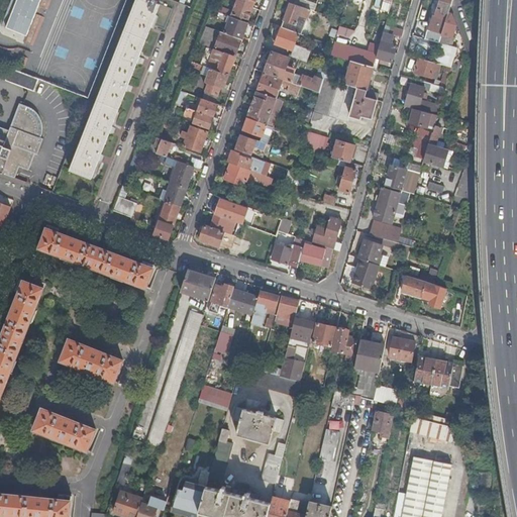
[(18,0),(8,28),(29,36),(43,0),(18,0)]
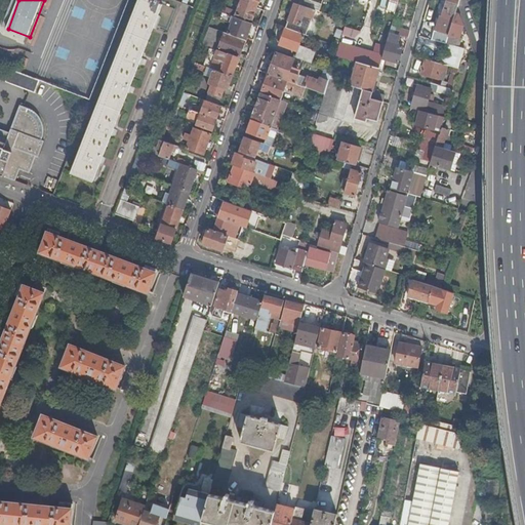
[(161,1),(159,0),(155,0),(155,1),(152,0),(138,0),(71,172),(93,182),(155,25),(167,30),(175,9),(160,3),(161,1)]
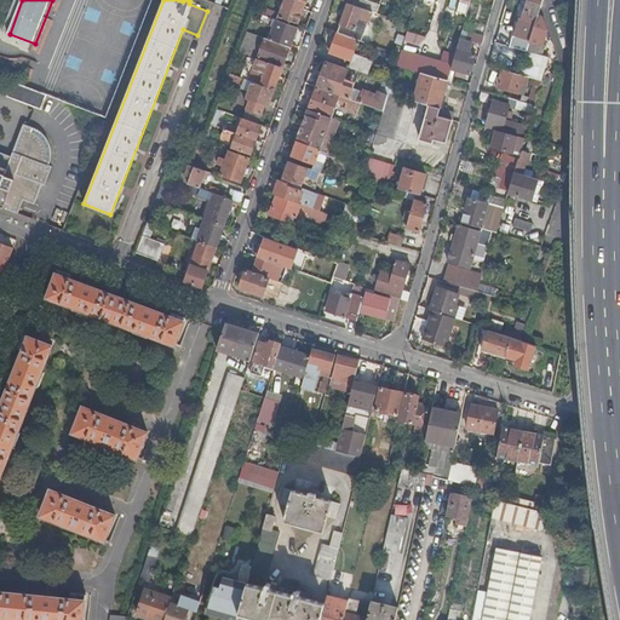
[(239,0),(235,12),(250,17),(253,0),(239,0)]
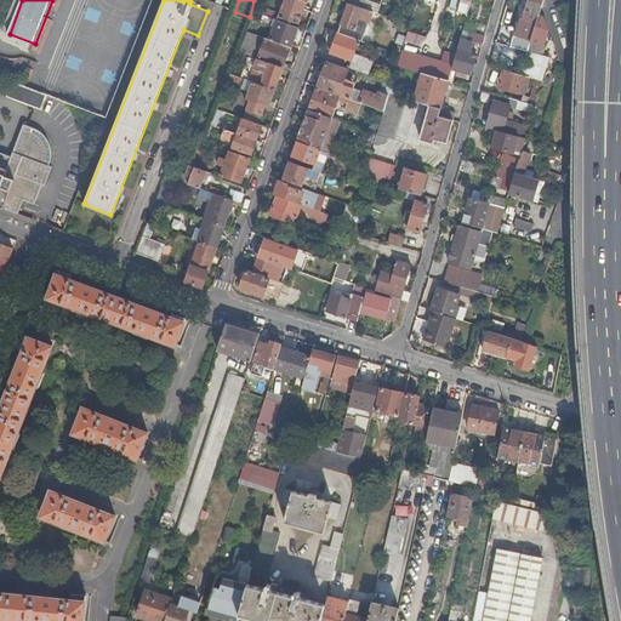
[(472,0),(460,0),(457,11),(468,15),(472,0)]
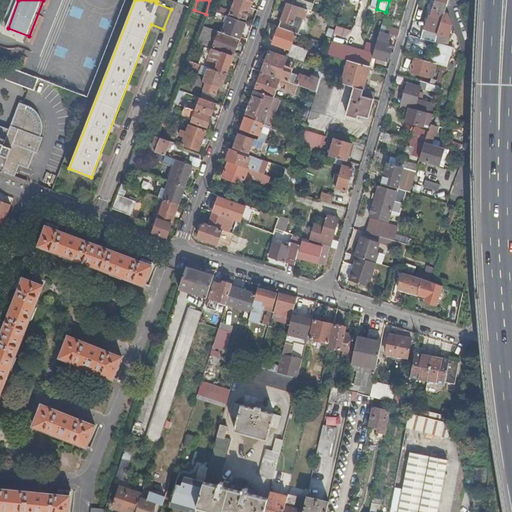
[(448,0),(435,0),(435,1),(433,9),(444,12),(445,9),(448,0)]
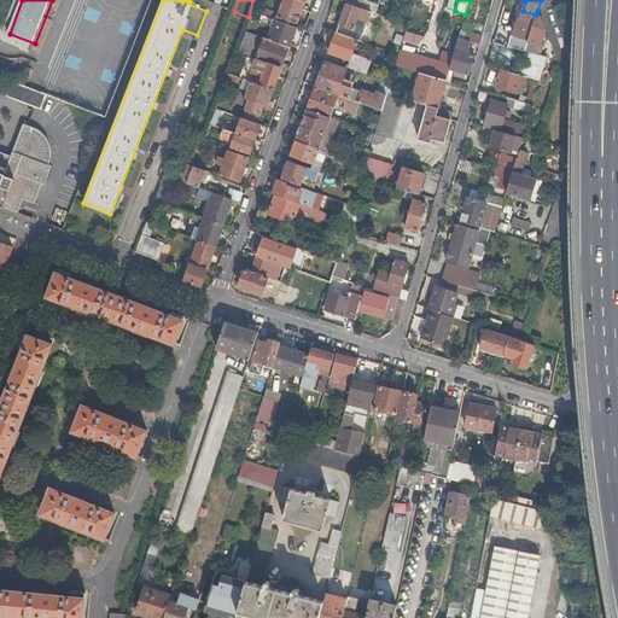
[(298,24),(303,10),(280,1),(278,6),(281,7),(279,15),(270,11),(268,17),(273,18),(289,24),(290,22),(298,24)]
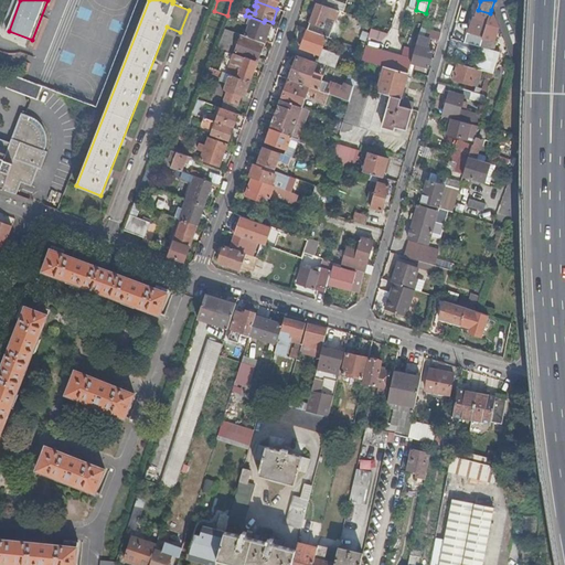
[(311,23),(323,28),(328,14),(334,17),(337,9),(334,8),(321,4),(318,3),(311,23)]
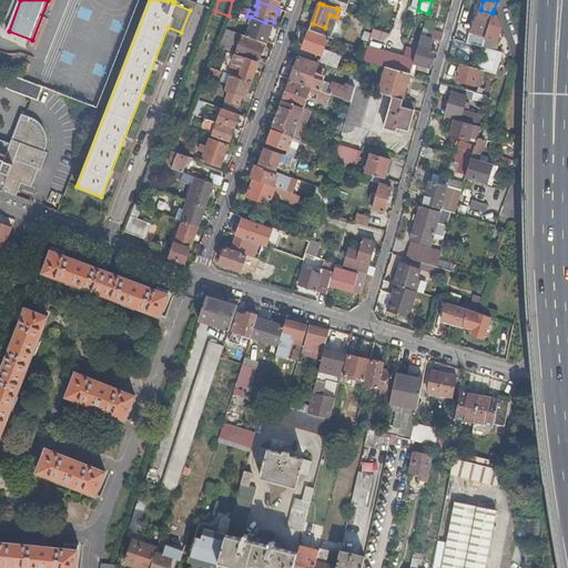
[(486,37),(483,47),(495,50),(497,50),(500,39),(497,38),(499,31),(500,26),(494,10),(493,13),(490,20),(486,37)]
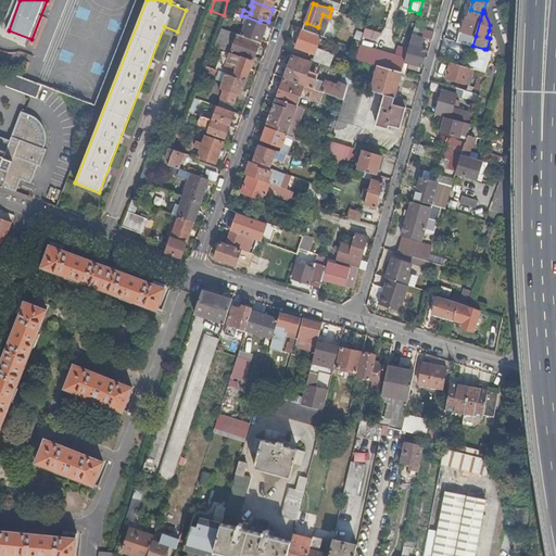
[(480,20),(467,15),(462,32),(476,36),(480,20)]
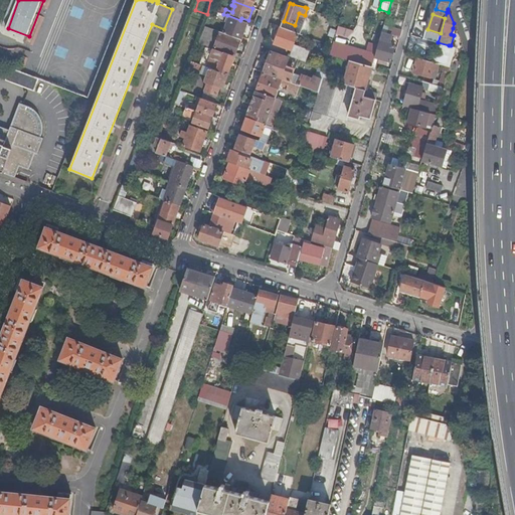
[(241,39),(247,23),(240,20),(227,15),(226,18),(229,19),(223,33),(241,39)]
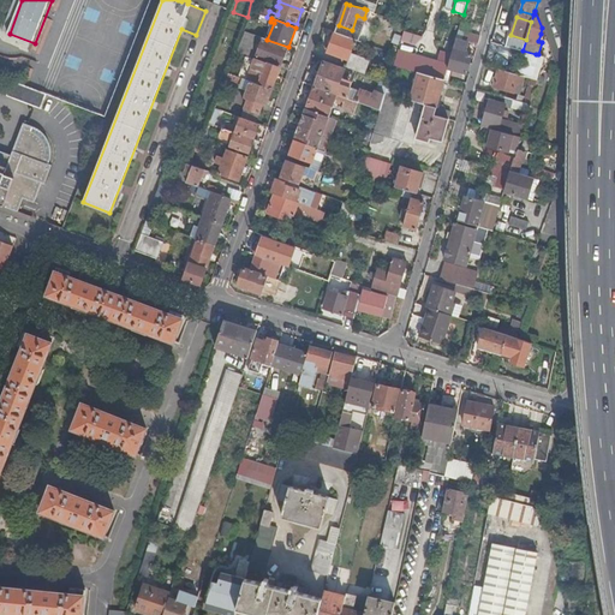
[(335,33),(350,37),(352,30),(339,25),(335,33)]
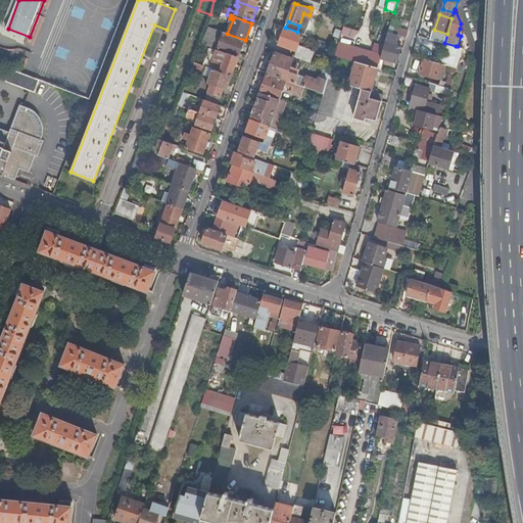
[(344,27),(341,36),(355,40),(359,31),(344,27)]
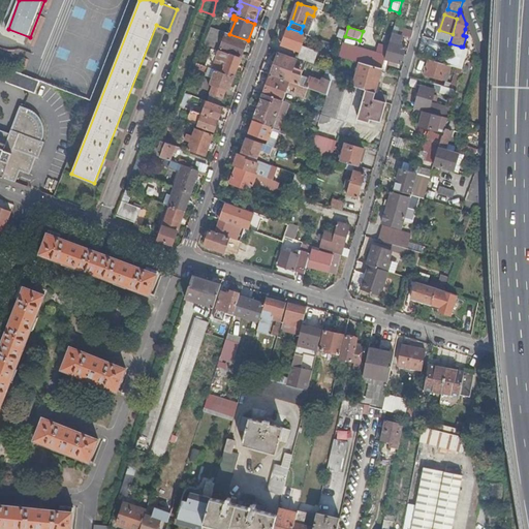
[(243,54),(248,40),(229,34),(226,33),(211,28),(205,44),(221,51),(241,58),(243,54)]
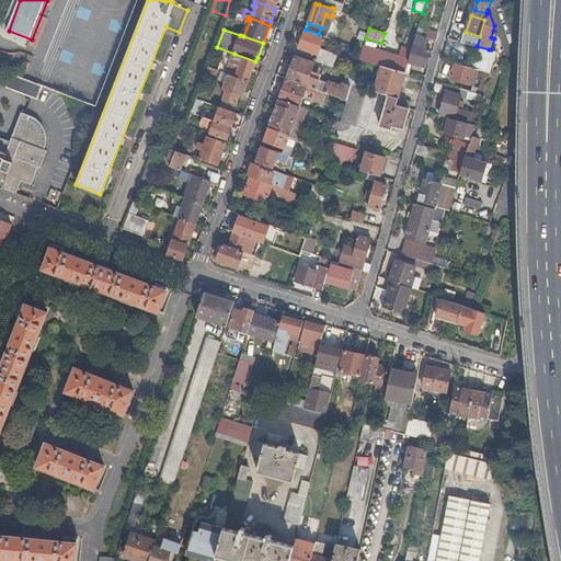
[(317,61),(333,68),(338,55),(321,48),(325,36),(319,34),(306,30),(299,47),(319,55),(317,61)]
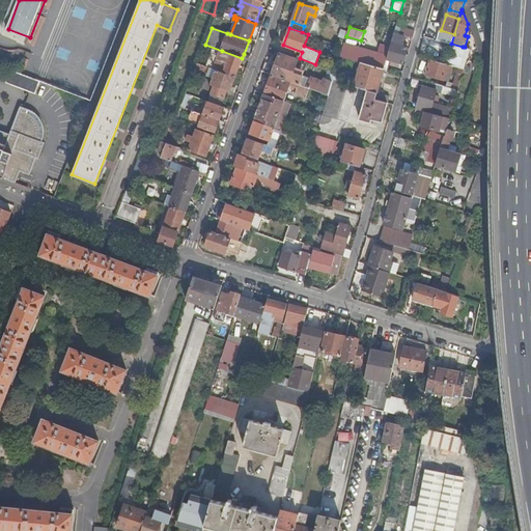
[(413,38),(415,31),(401,28),(399,35),(403,36),(413,38)]
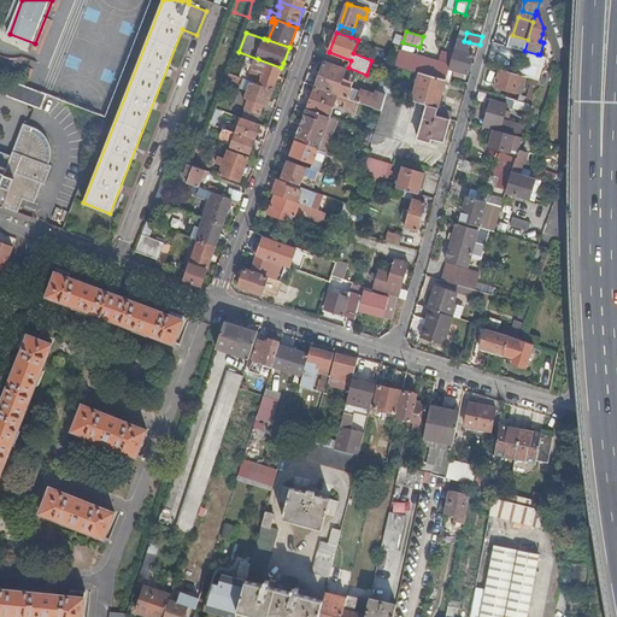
[(510,35),(506,46),(524,51),(528,40),(510,35)]
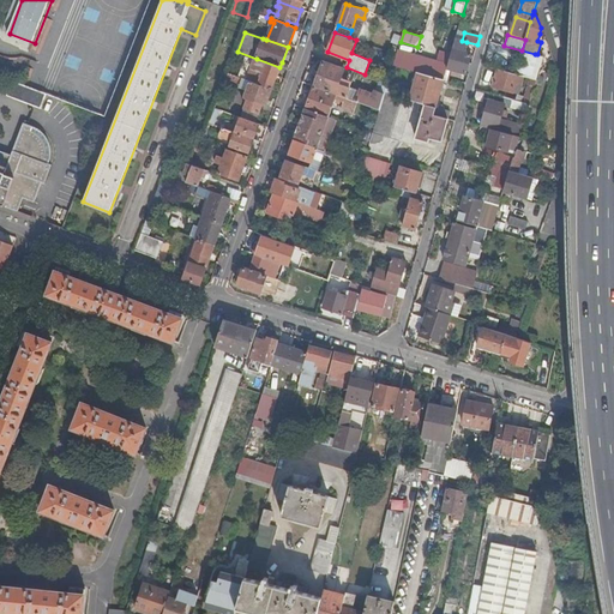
[(467,42),(462,41),(456,38),(447,65),(447,68),(467,73),(473,54),(464,52),(467,42)]
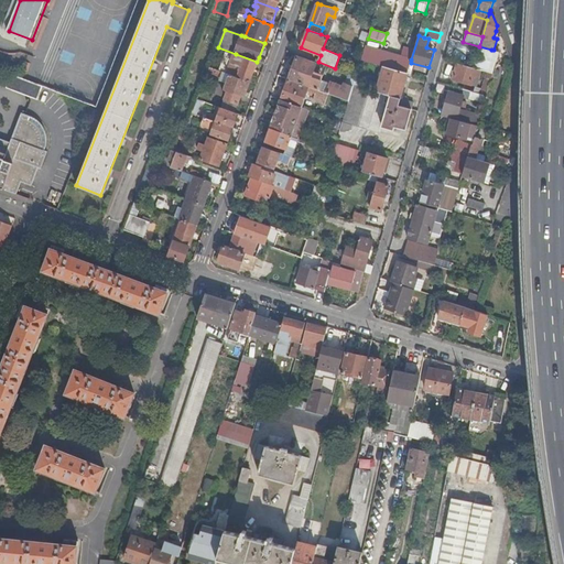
[(458,51),(470,52),(472,45),(458,43),(458,51)]
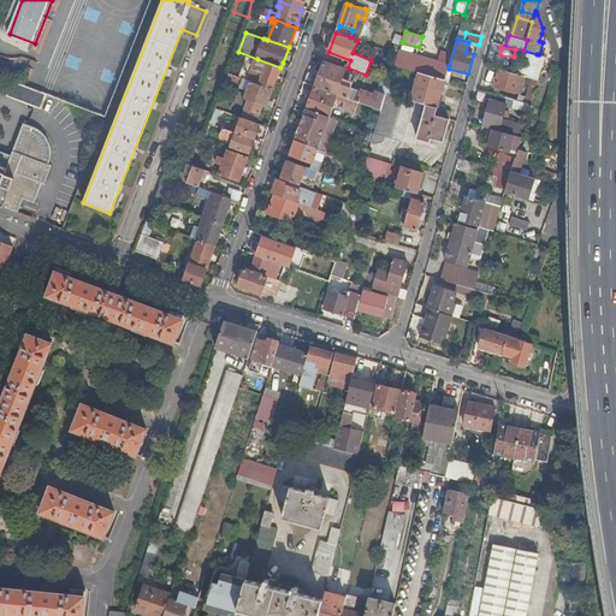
[(420,73),(425,58),(400,51),(397,54),(395,65),(419,72),(420,73)]
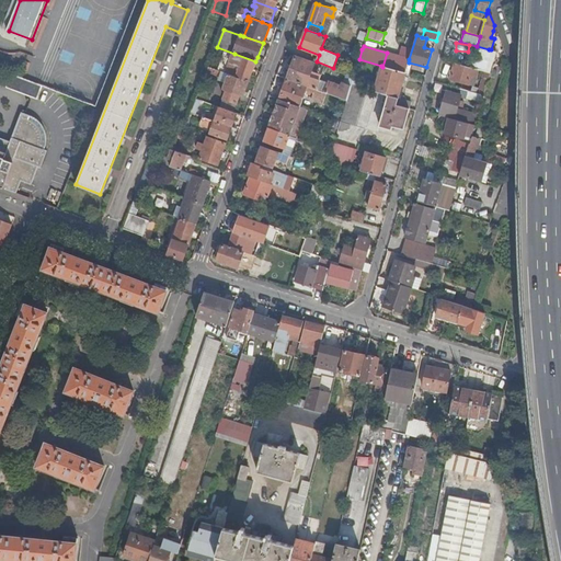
[(249,81),(255,61),(235,54),(235,55),(227,52),(219,71),(249,81)]
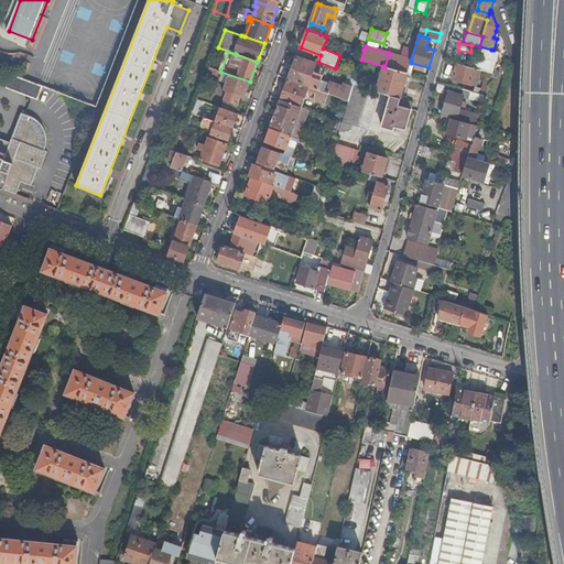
[(411,60),(389,53),(384,67),(408,74),(411,63),(411,60)]
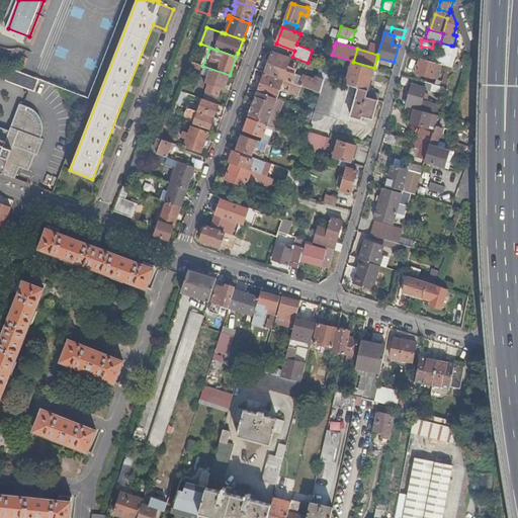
[(265,72),(292,82),(295,74),(286,70),(290,60),(272,53),(268,65),(265,72)]
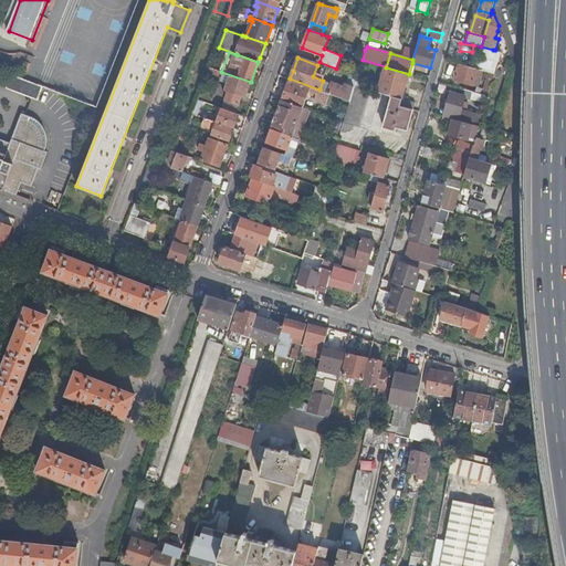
[(478,69),(458,63),(453,80),(473,85),(475,76),(478,69)]
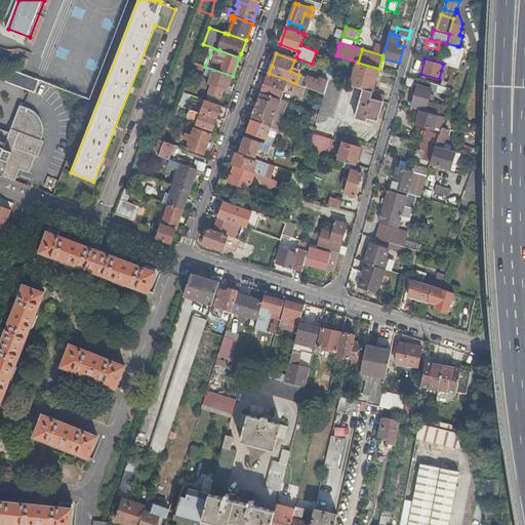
[(269,73),(272,66),(263,62),(259,70),(269,73)]
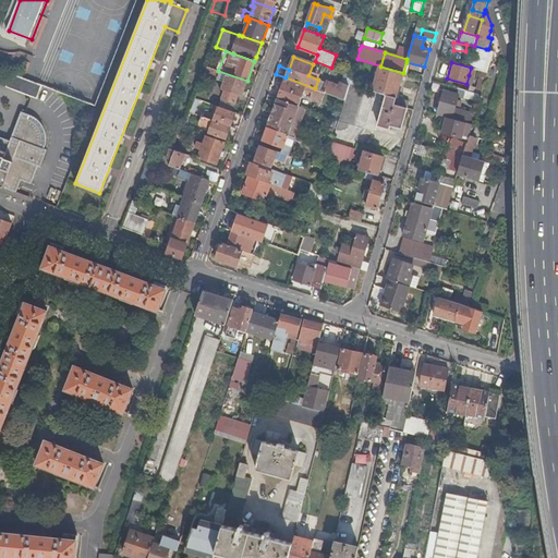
[(373,89),(397,97),(401,80),(402,76),(403,73),(380,67),(379,65),(373,89)]
